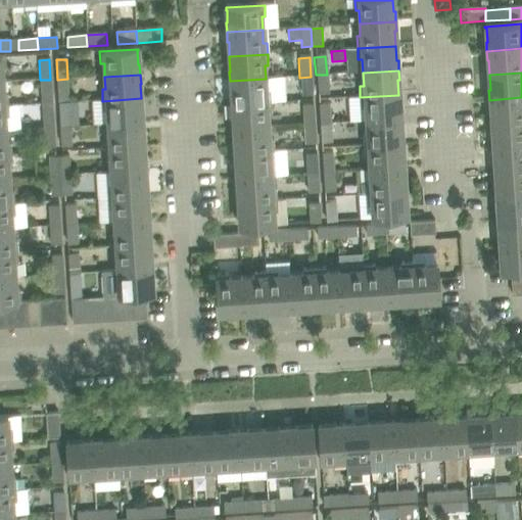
[(327,75),(316,75),(318,96),(328,95),(327,75)]
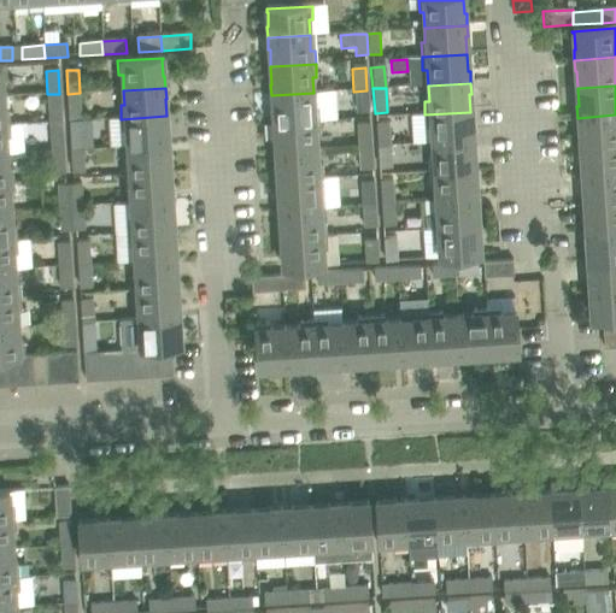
[(367,90),(353,92),(355,115),(368,113),(367,90)]
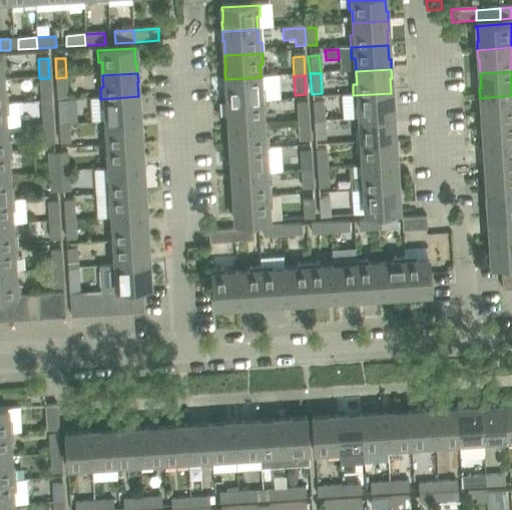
[(261,77),(225,79),(225,89),(227,89),(227,103),(265,101),(280,100),(278,76),(261,77)]
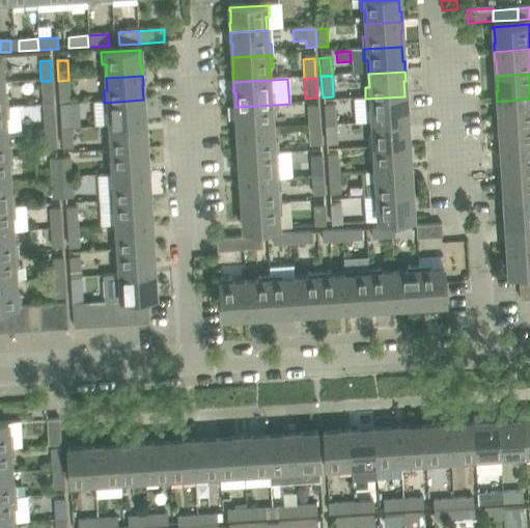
[(68,80),(58,81),(59,101),(70,100),(68,80)]
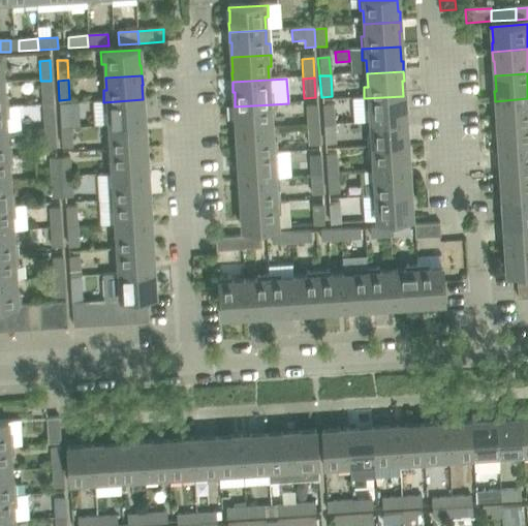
[(51,81),(40,81),(41,101),(52,100),(51,81)]
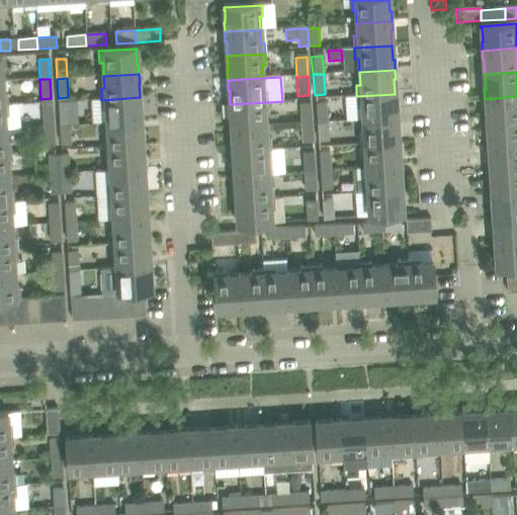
[(0,106),(8,106),(7,94),(4,94),(3,82),(0,82),(0,106)]
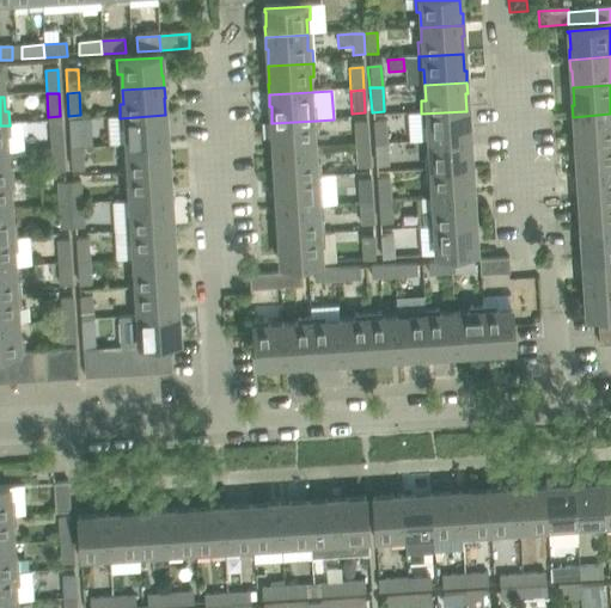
[(421,114),(407,115),(408,142),(428,141),(428,142),(470,140),(469,128),(468,128),(466,111),(421,114)]
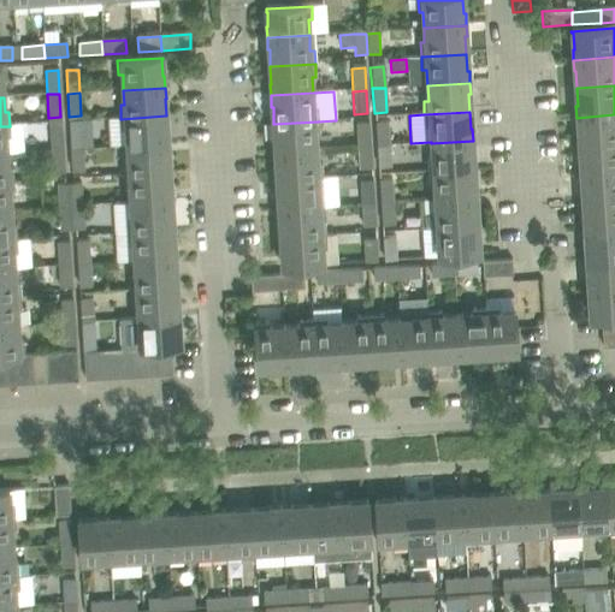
[(579,130),(580,147),(614,144),(614,114),(577,118),(578,130),(579,130)]
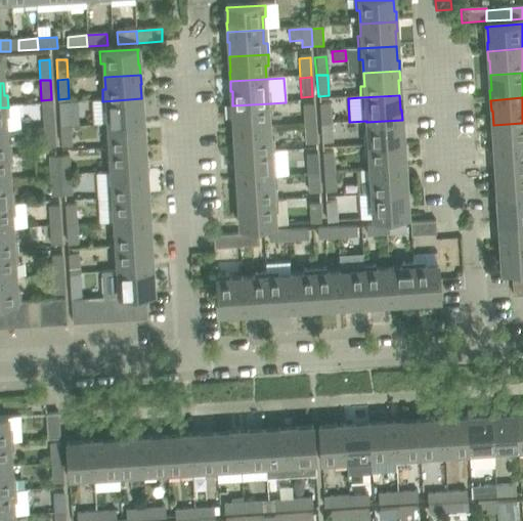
[(107,112),(109,125),(143,123),(142,114),(141,98),(102,101),(103,113),(107,112)]
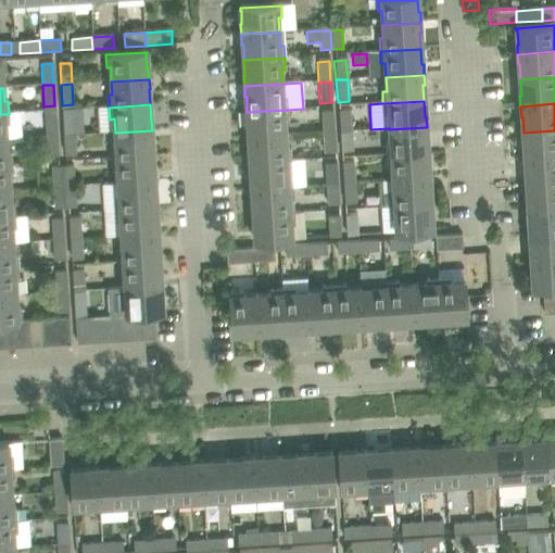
[(247,128),(247,138),(286,136),(285,122),(288,122),(287,110),(247,112),(248,128),(247,128)]
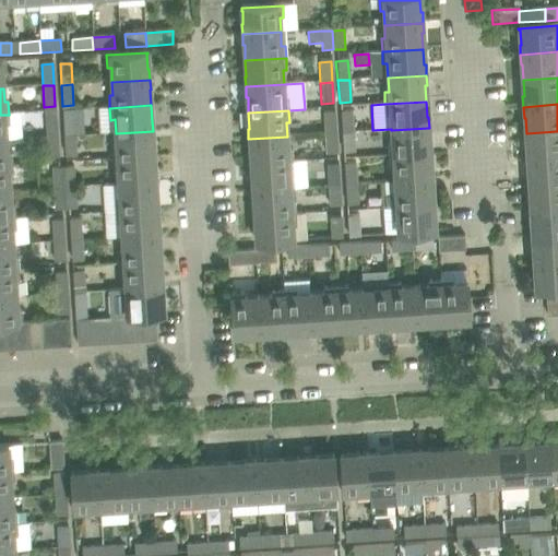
[(352,111),(341,113),(342,133),(353,132),(352,111)]
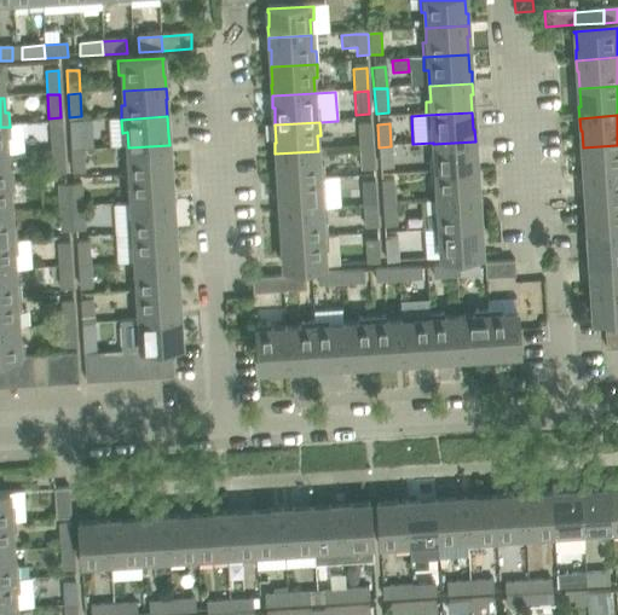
[(370,125),(358,126),(359,149),(371,148),(370,125)]
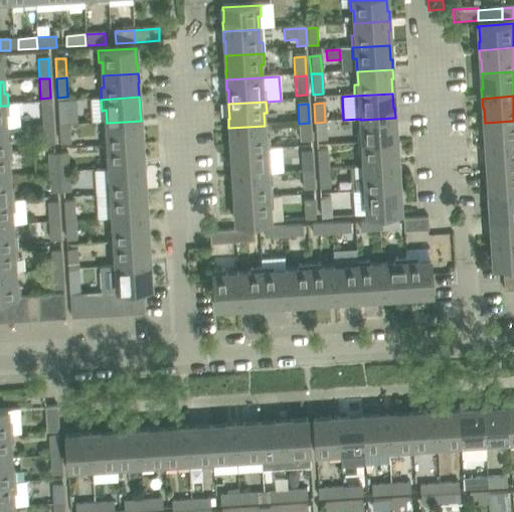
[(8,106),(0,106),(0,130),(7,130),(6,129),(20,129),(18,105),(8,106)]
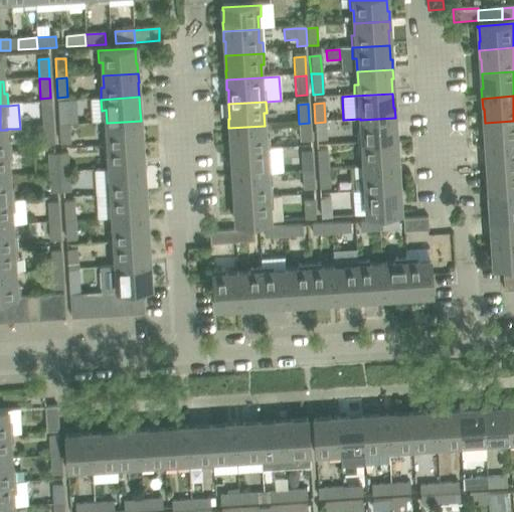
[(68,106),(58,106),(59,126),(69,125),(68,106)]
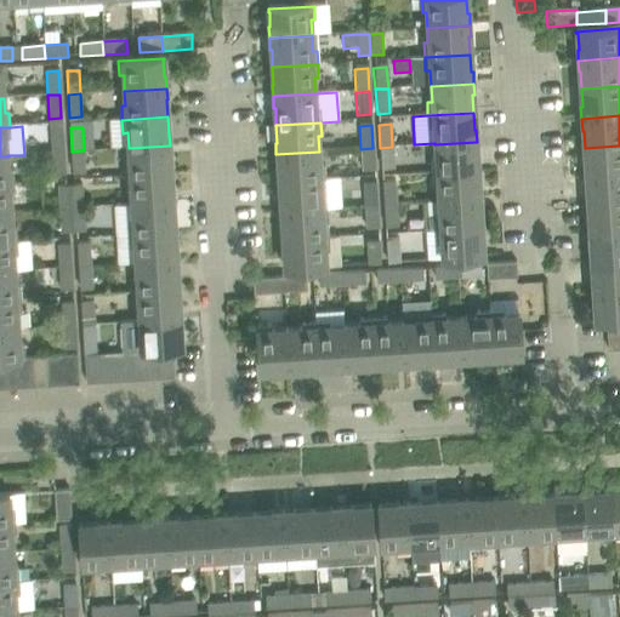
[(62,129),(50,129),(51,153),(63,152),(62,129)]
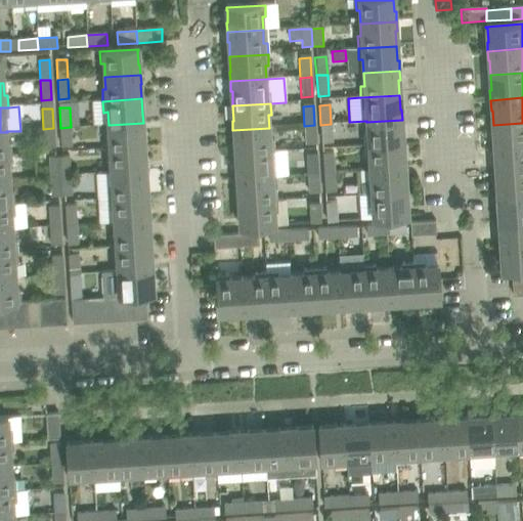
[(363,135),(364,146),(402,144),(401,129),(402,129),(402,120),(366,122),(367,135),(363,135)]
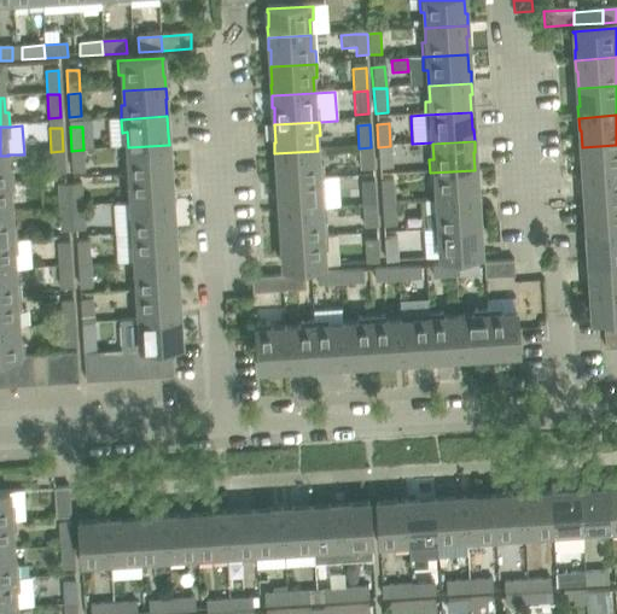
[(124,163),(126,176),(170,174),(169,157),(170,157),(169,145),(128,147),(128,163),(124,163)]
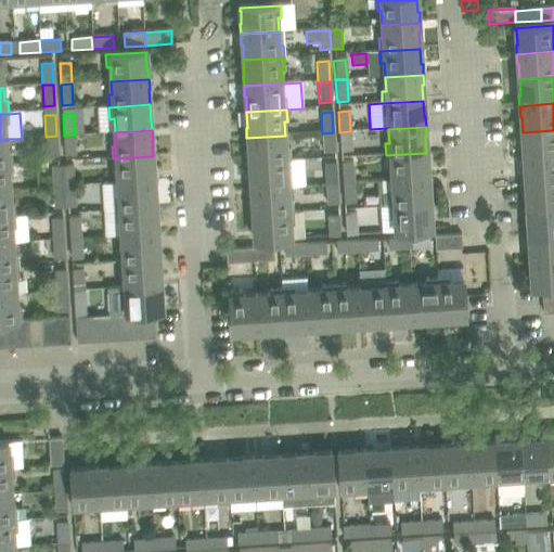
[(524,149),(522,149),(523,158),(553,156),(553,130),(523,132),(524,149)]
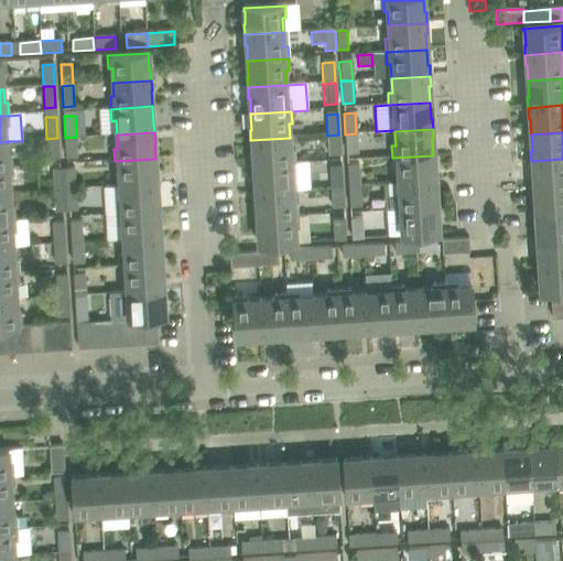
[(356,133),(345,135),(346,155),(358,154),(356,133)]
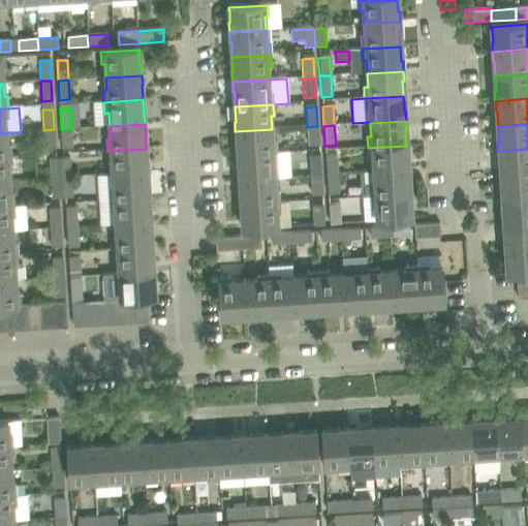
[(317,126),(307,127),(308,147),(318,146),(317,126)]
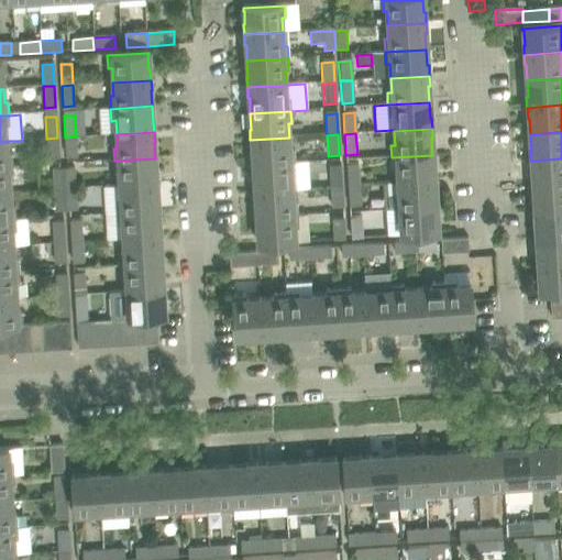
[(76,136),(65,138),(66,158),(77,158),(76,136)]
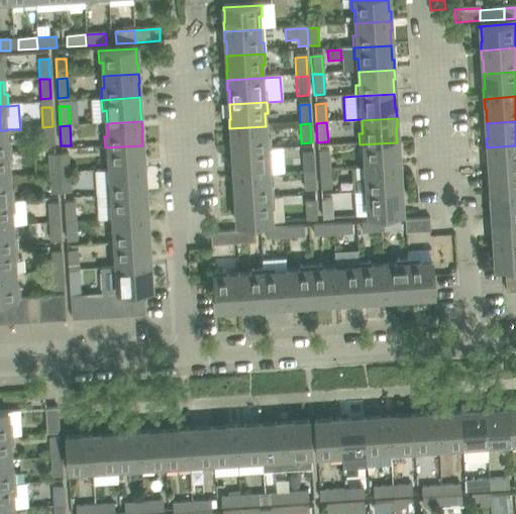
[(53,126),(42,127),(43,146),(54,146),(53,126)]
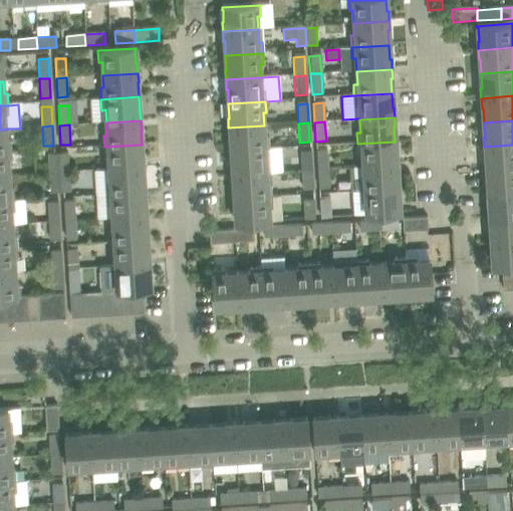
[(231,138),(232,152),(268,150),(268,138),(264,139),(264,125),(228,128),(229,138),(231,138)]
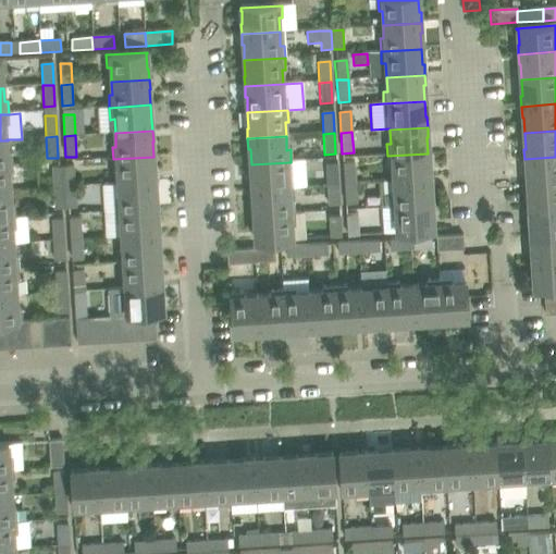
[(0,167),(12,165),(12,155),(8,155),(8,140),(0,140),(0,167)]
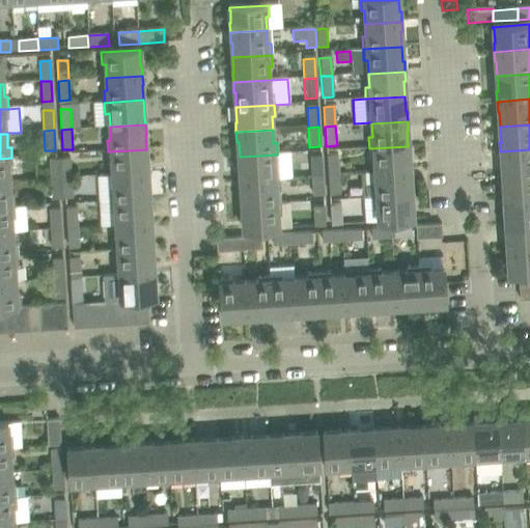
[(374,160),(374,173),(411,171),(410,161),(409,161),(408,146),(369,148),(369,160),(374,160)]
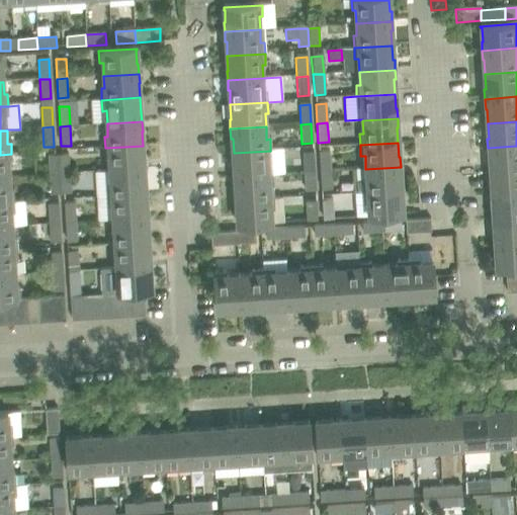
[(109,159),(109,172),(145,170),(145,160),(144,160),(143,146),(105,148),(106,160),(109,159)]
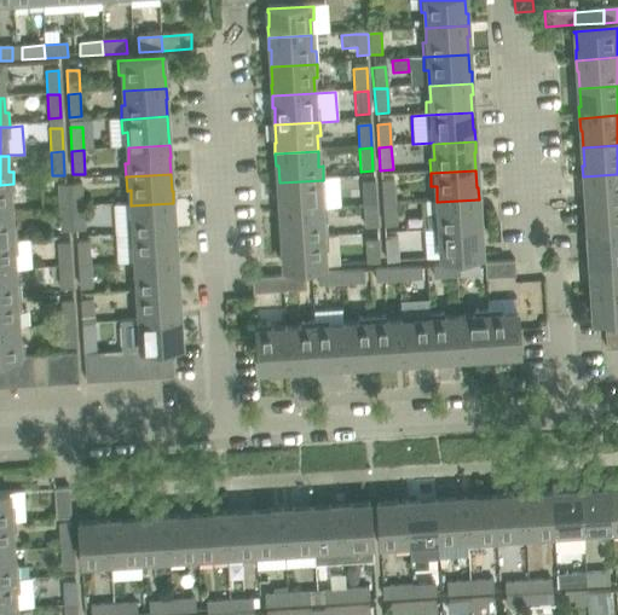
[(585,187),(587,206),(617,202),(617,174),(583,177),(584,187),(585,187)]
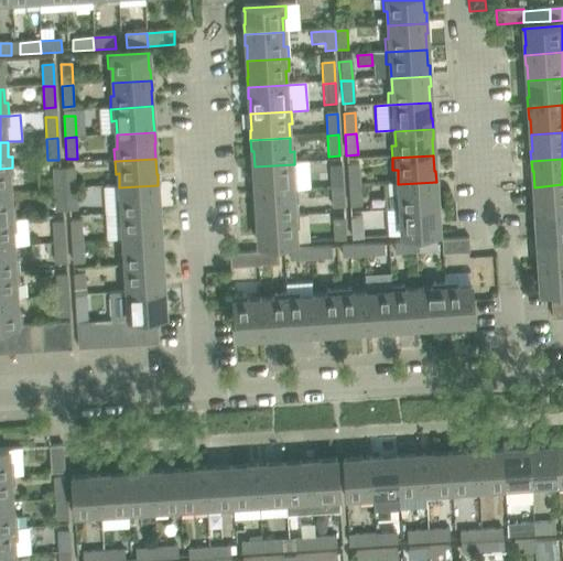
[(253,183),(253,193),(293,191),(292,176),(295,175),(294,164),(255,166),(256,183),(253,183)]
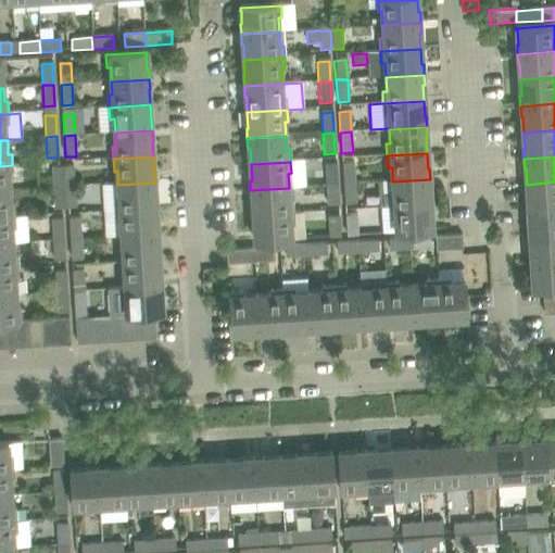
[(353,163),(342,164),(343,185),(355,184),(353,163)]
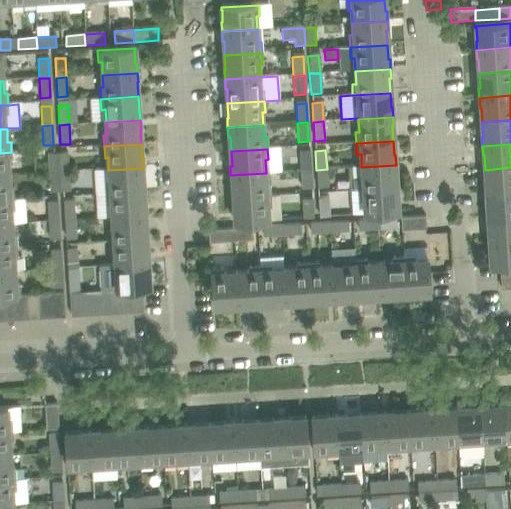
[(309,151),(299,152),(300,171),(310,170),(309,151)]
